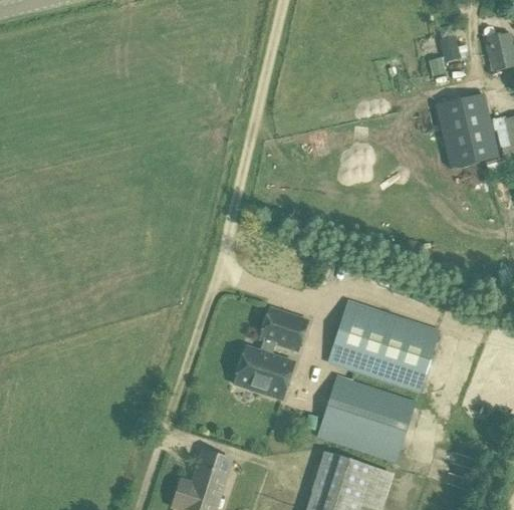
[(485,38),(492,70),(513,65),(513,47),(511,32),(485,38)]
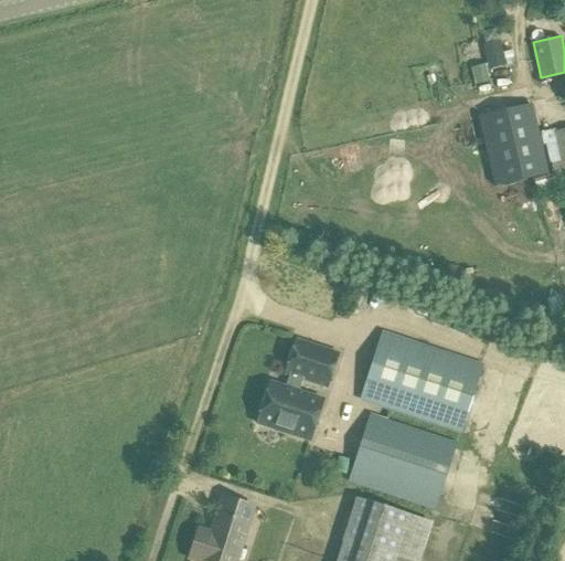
[(483,42),(489,65),(505,61),(500,38),(483,42)]
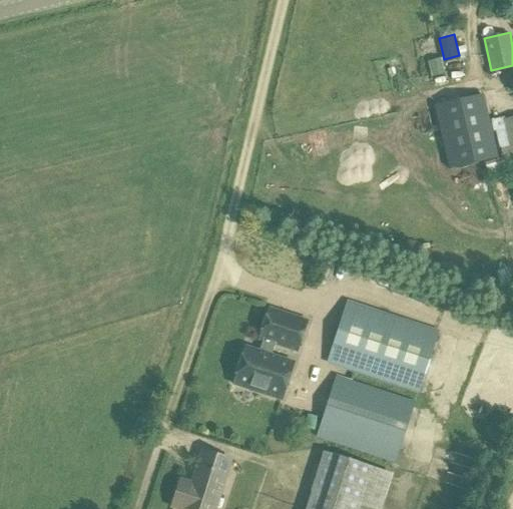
[(483,93),(435,104),(450,166),(497,155),(483,93)]
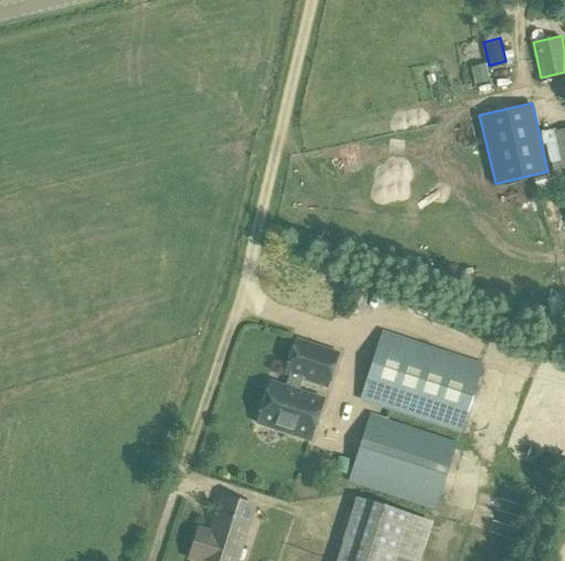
[(564,128),(555,131),(564,172),(564,128)]
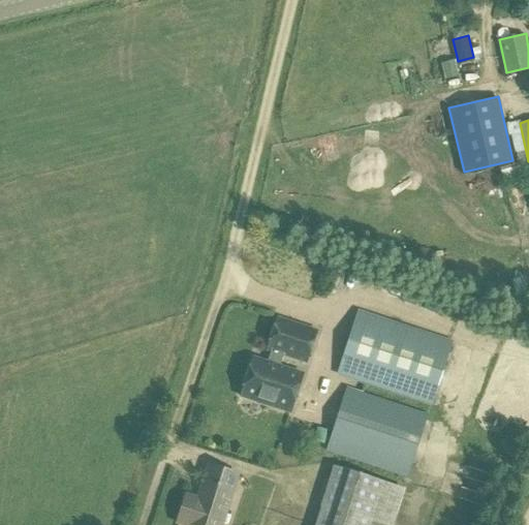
[(338,372),(433,403),(453,340),(359,309),(338,372)]
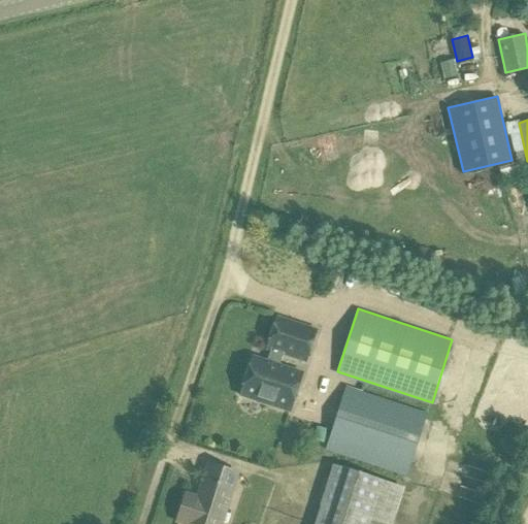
[(251,356),(239,392),(288,408),(300,372),(277,364),(282,352),(305,360),(317,326),(276,313),(265,347),(270,348),(266,360),(251,356)]
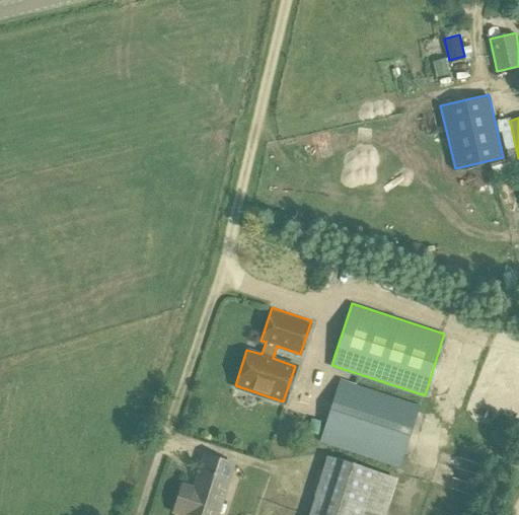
[(340,379),(319,439),(398,464),(418,405),(340,379)]
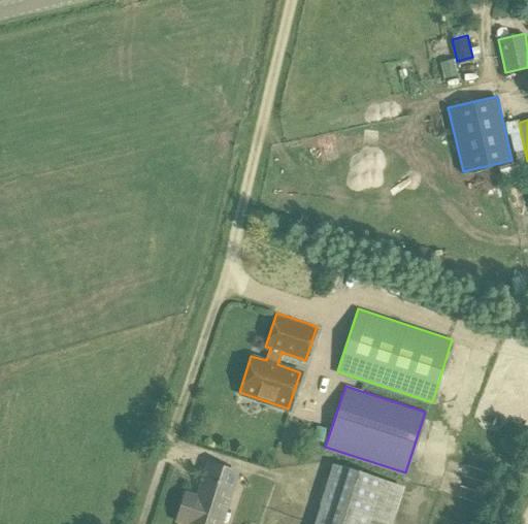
[(178,519),(195,523),(219,523),(236,471),(209,463),(196,504),(184,500),(178,519)]
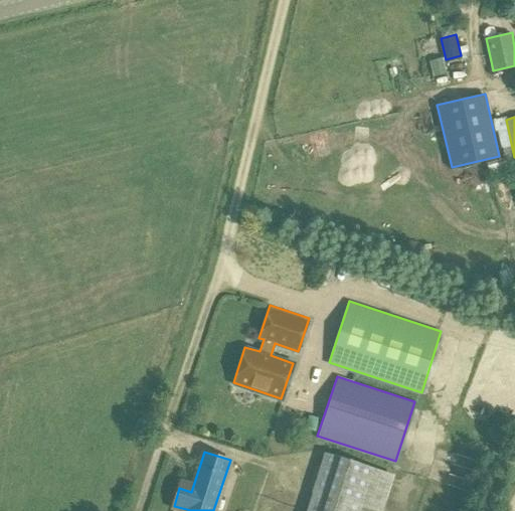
[(324,452),(305,510),(358,510),(361,502),(380,508),(391,473),(324,452)]
